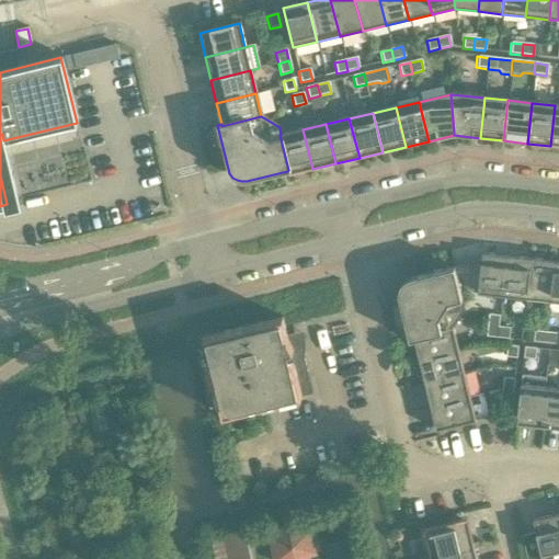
[(303,129),(281,135),(280,135),(288,170),(287,171),(288,175),(312,169),(303,129)]
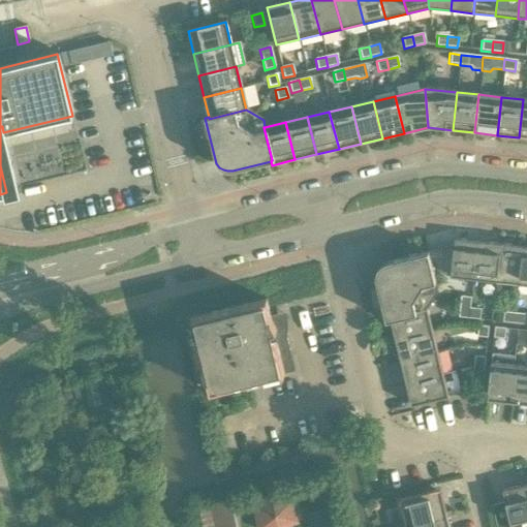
[(448,277),(472,280),(476,242),(454,239),(448,277)]
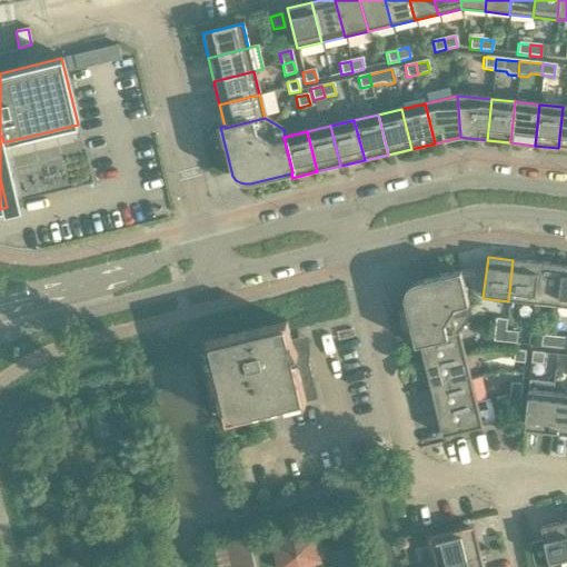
[(508,301),(531,304),(536,262),(513,260),(508,301)]
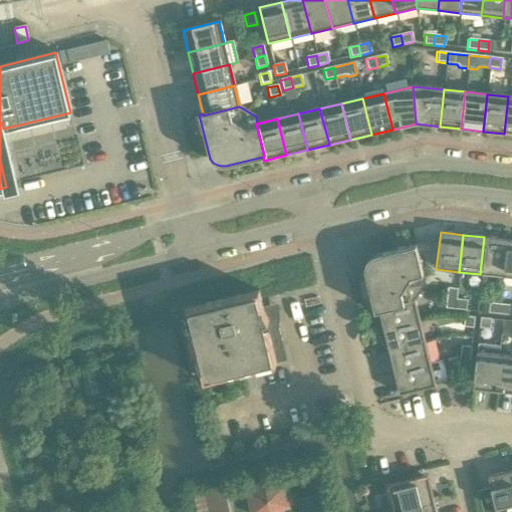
[(485,237),(480,274),(502,277),(506,240),(485,237)]
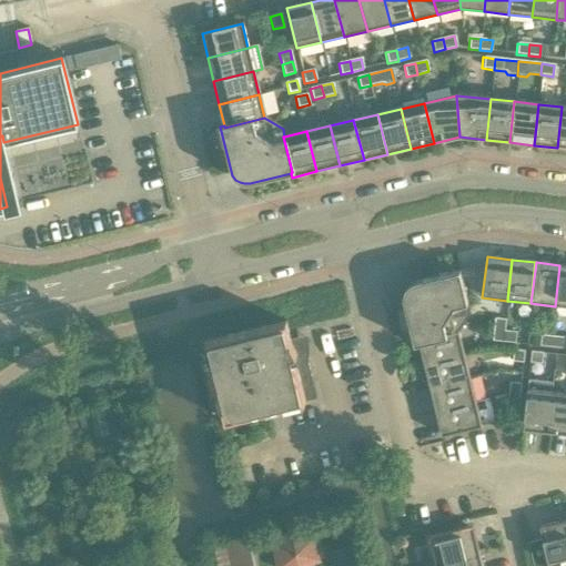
[(565,265),(559,265),(555,306),(565,307),(565,265)]
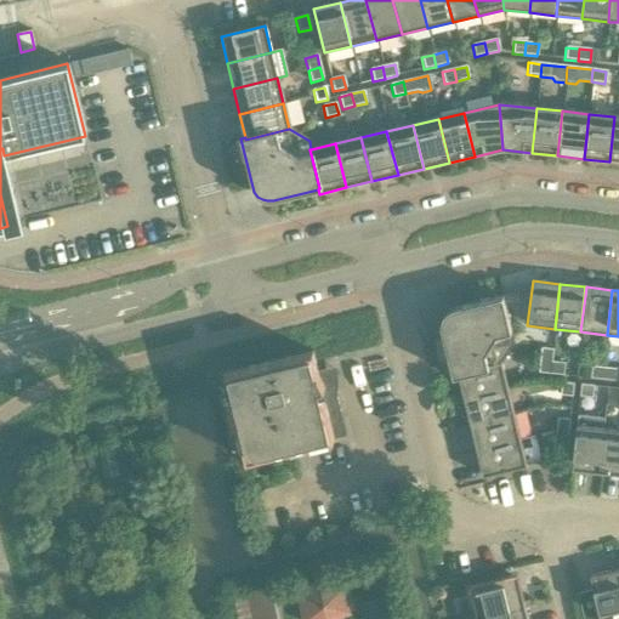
[(441,318),(439,324),(441,329),(452,378),(456,376),(456,375),(500,364),(514,344),(501,296),(453,308),(448,310),(444,313),(441,318)]
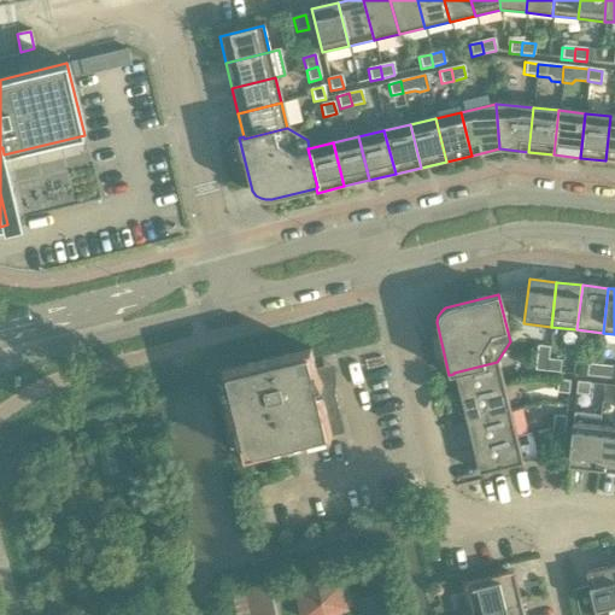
[(548,361),(549,349),(537,347),(536,359),(548,361)]
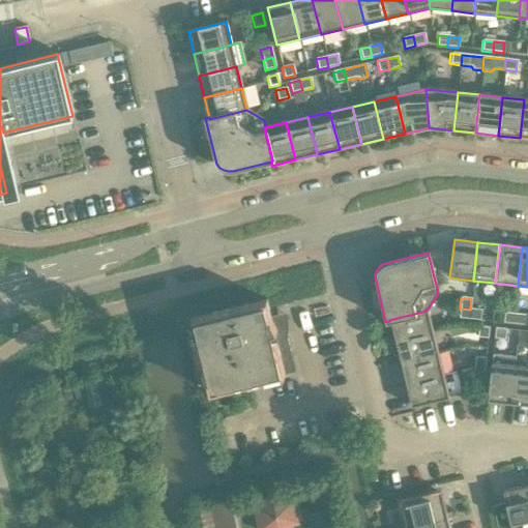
[(265,300),(179,322),(197,397),(294,373),(286,338),(275,341),(265,300)]
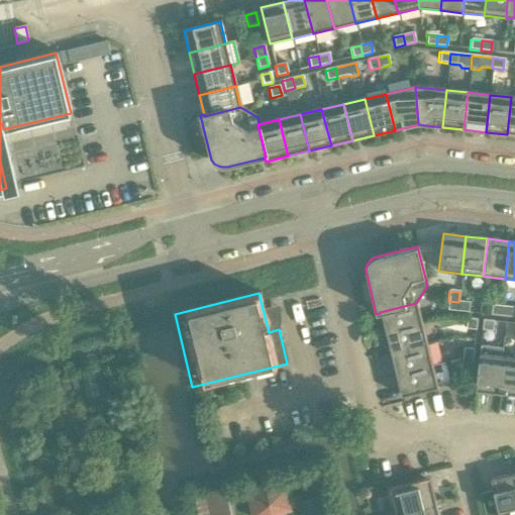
[(458,302),(448,301),(446,311),(456,312),(458,302)]
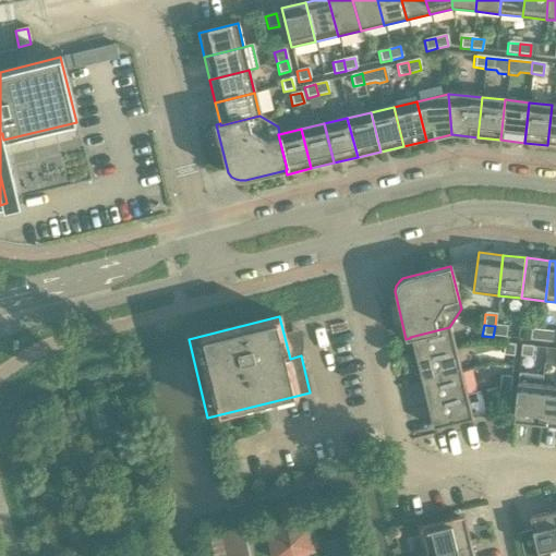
[(506,327),(495,326),(493,337),(505,338),(506,327)]
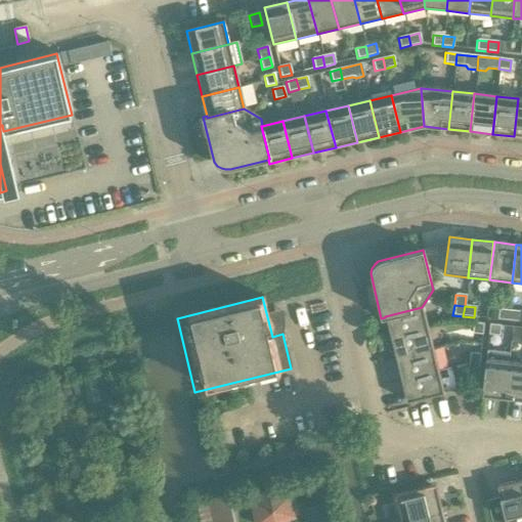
[(385,317),(390,338),(427,329),(422,307),(385,316),(385,317)]
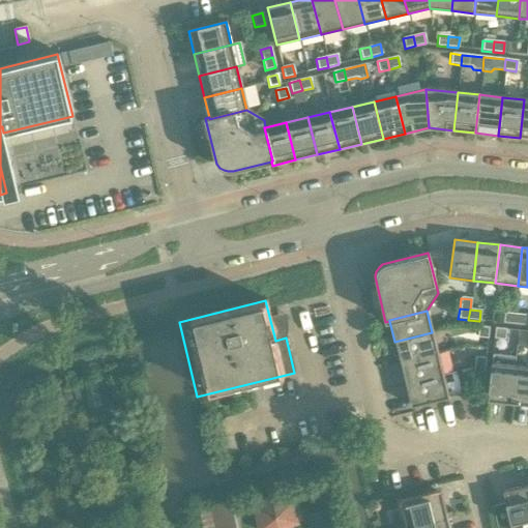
[(502,324),(514,325),(515,315),(503,314),(502,324)]
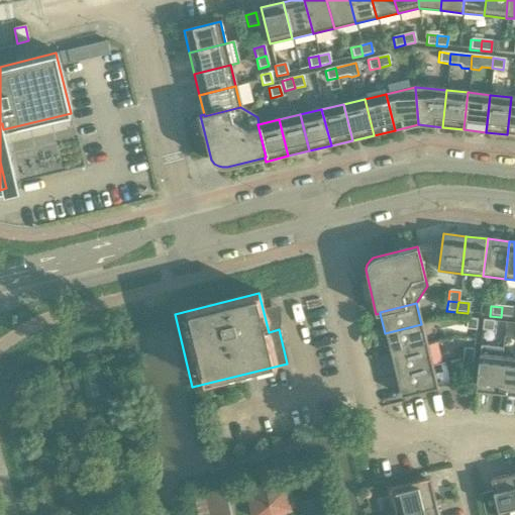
[(514,308),(502,307),(501,317),(514,318),(514,308)]
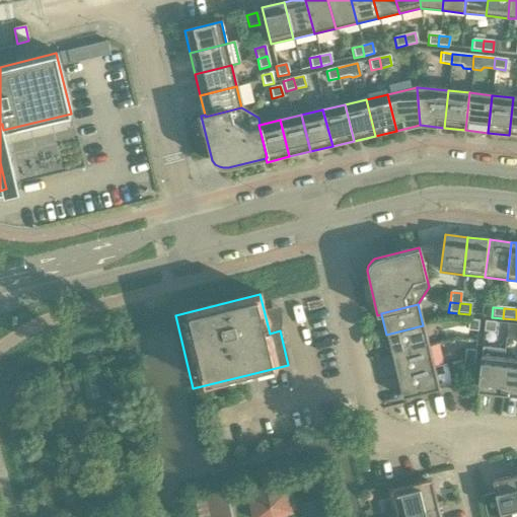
[(466,330),(476,333),(478,321),(468,320),(466,330)]
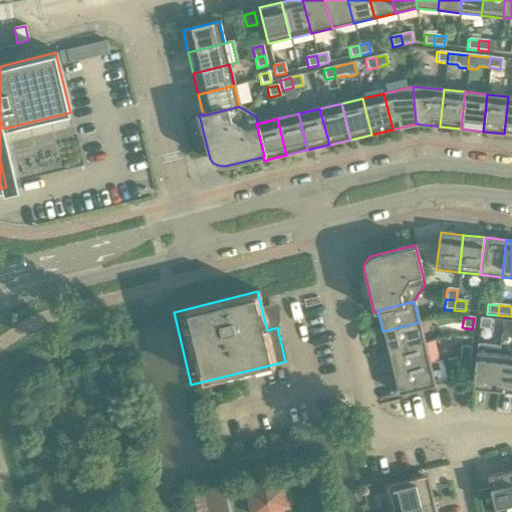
[(478,329),(489,330),(490,320),(479,319),(478,329)]
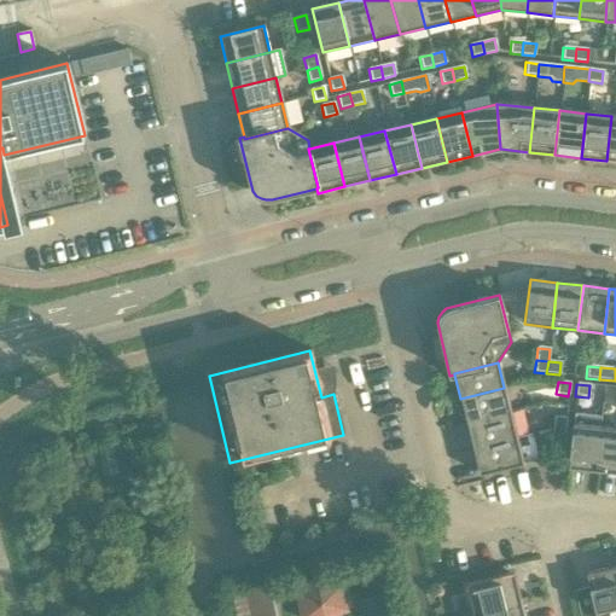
[(460,399),(466,424),(510,413),(504,388),(460,399)]
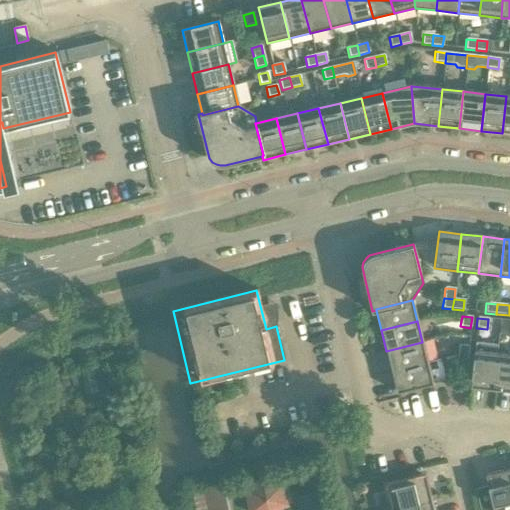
[(386,351),(391,372),(427,363),(422,342),(386,351)]
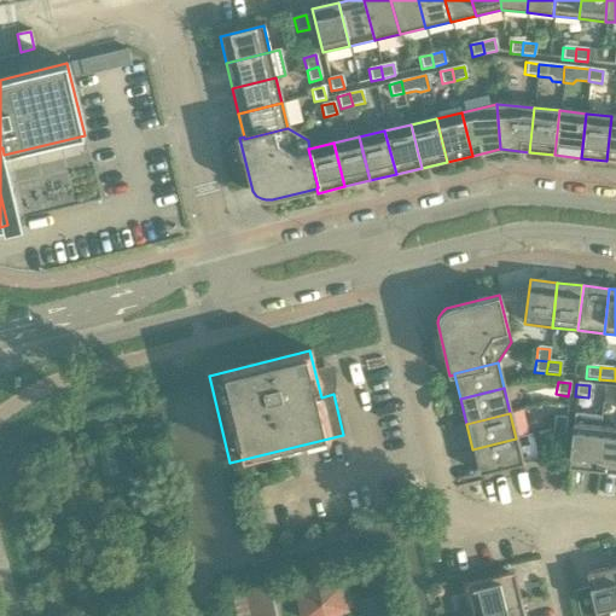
[(568,469),(594,472),(599,428),(600,418),(574,414),(573,424),(568,469)]
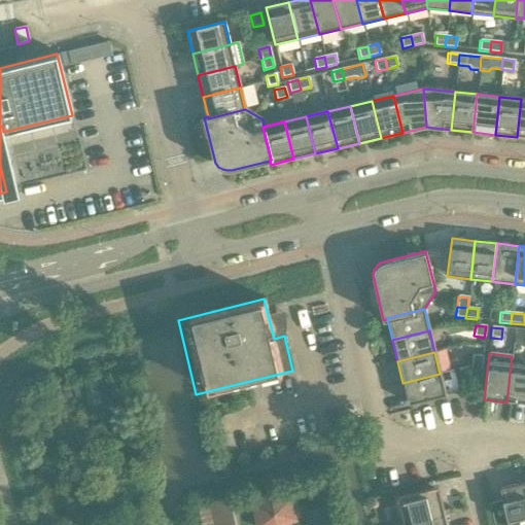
[(471,356),(470,366),(481,368),(482,357),(471,356)]
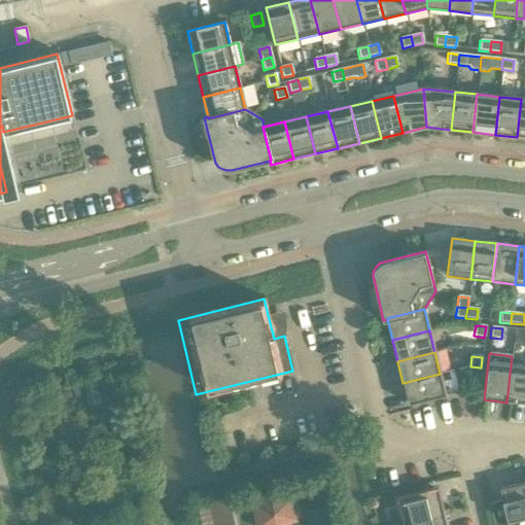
[(506,403),(524,404),(524,365),(511,364),(506,403)]
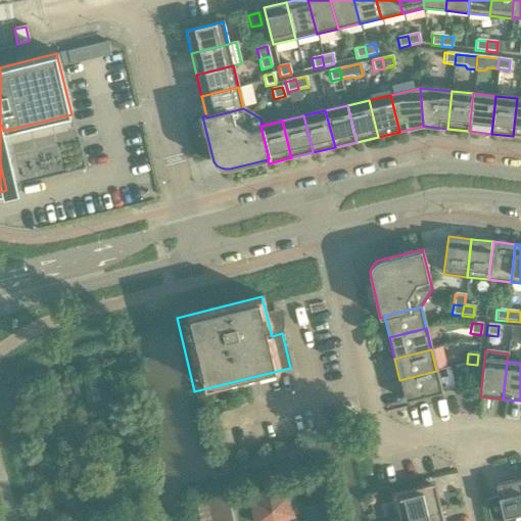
[(477,365),(467,364),(466,374),(476,375),(477,365)]
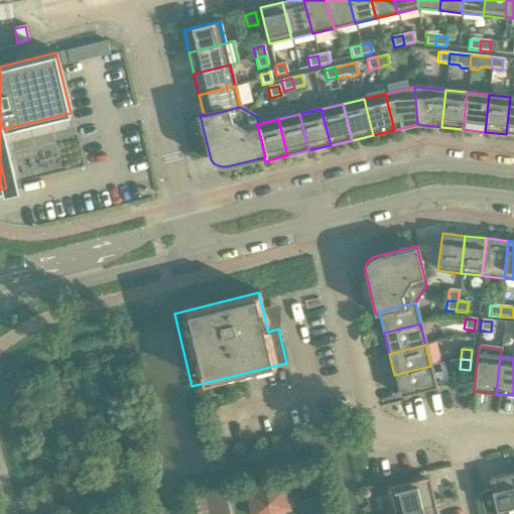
[(430,366),(394,375),(399,397),(436,388),(430,366)]
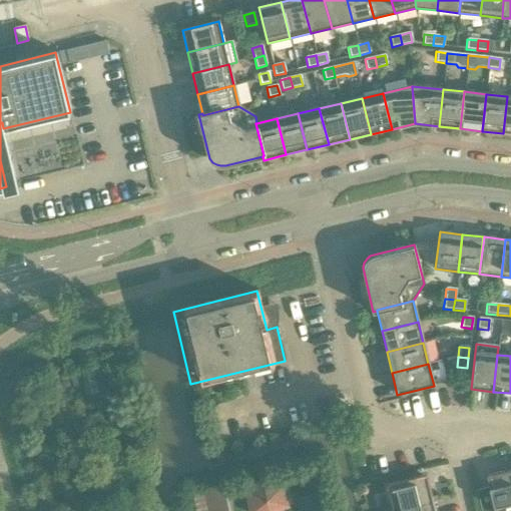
[(510,470),(486,476),(489,488),(476,491),(481,510),(510,510),(510,470)]
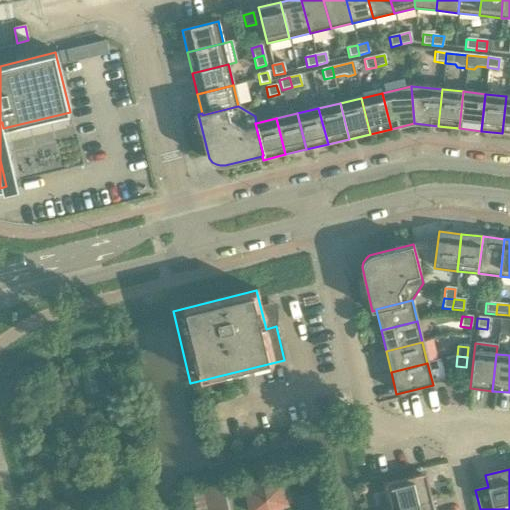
[(395,509),(431,501),(424,474),(384,484),(390,508),(386,509),(395,509)]
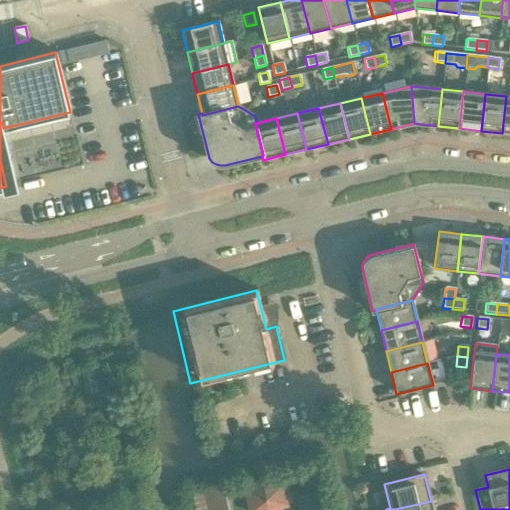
[(367,509),(361,483),(358,483),(352,485),(358,509),(367,509)]
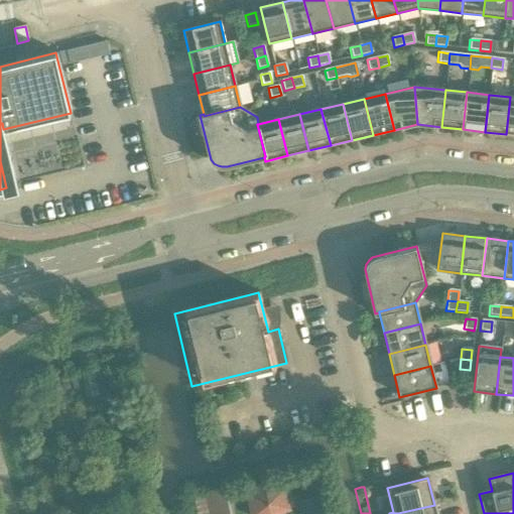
[(290,507),(292,513),(325,513),(320,499),(290,507)]
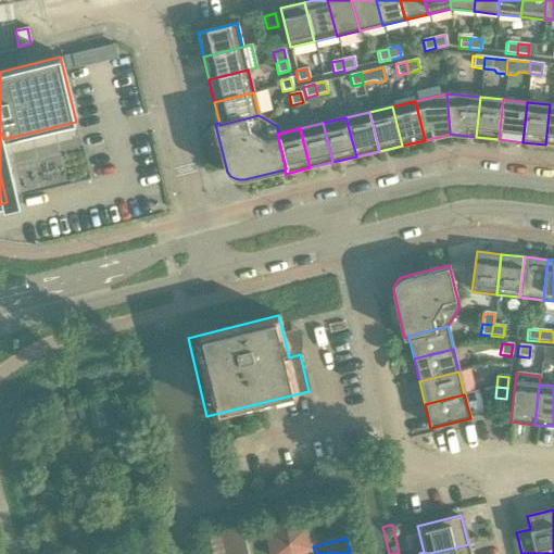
[(470,553),(468,544),(429,553),(470,553)]
